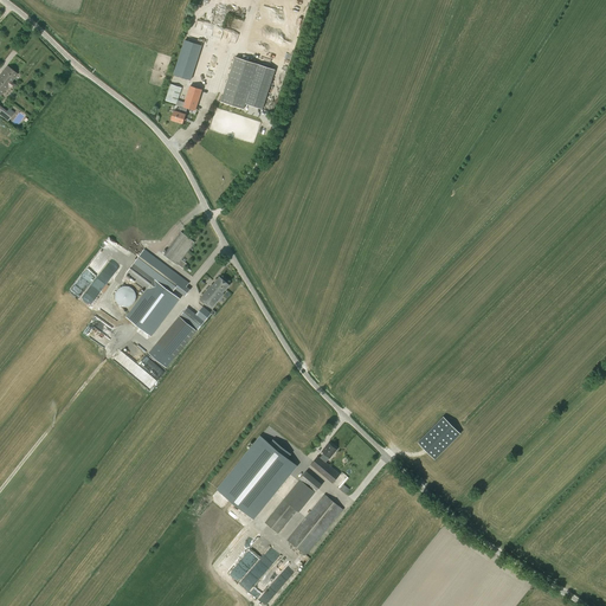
[(199,43),(192,40),(191,43),(185,40),(174,75),(191,79),(201,46),(199,45),(199,43)]
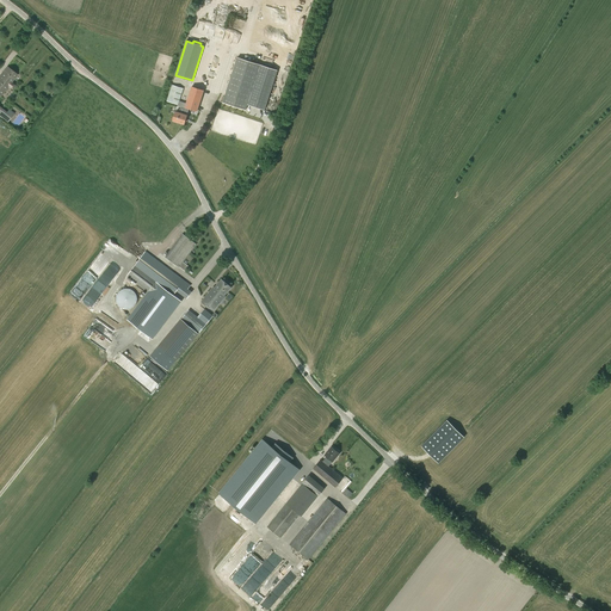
[(265,110),(278,71),(238,57),(222,103),(246,110),(247,104),(265,110)]
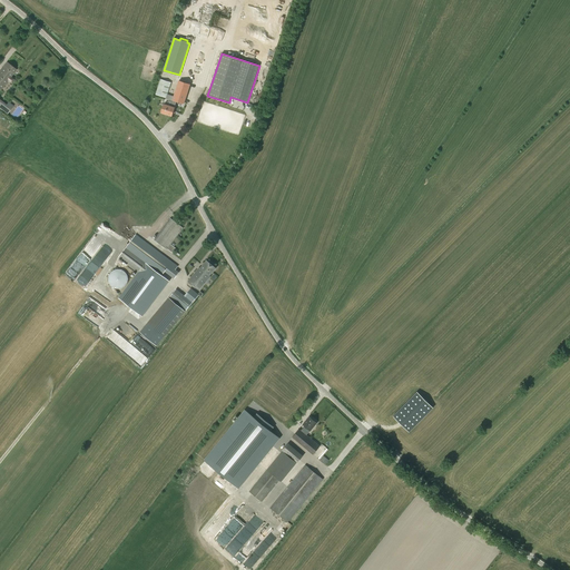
[(11,84),(15,79),(11,77),(17,69),(7,61),(0,70),(0,89),(1,90),(8,80),(11,84)]
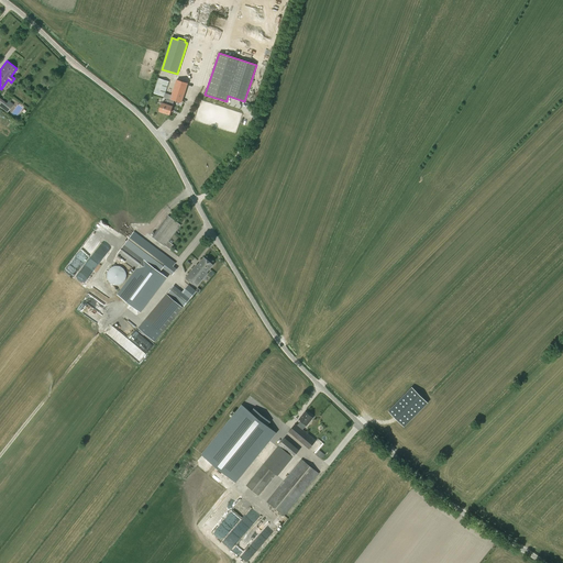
[(164,97),(169,81),(158,78),(154,94),(164,97)]
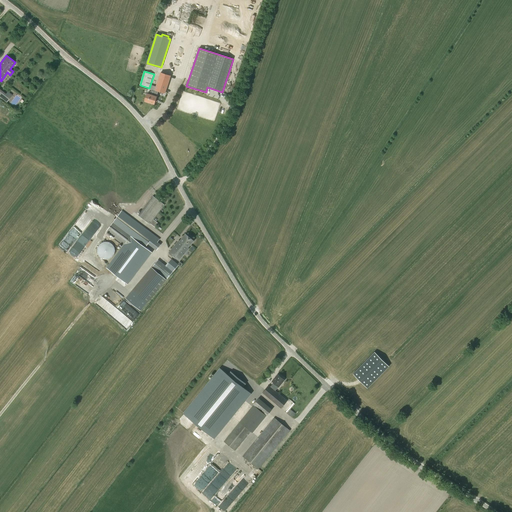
[(165,93),(171,76),(161,72),(155,89),(155,91),(151,89),(150,94),(147,94),(145,101),(154,104),(158,91),(165,93)]
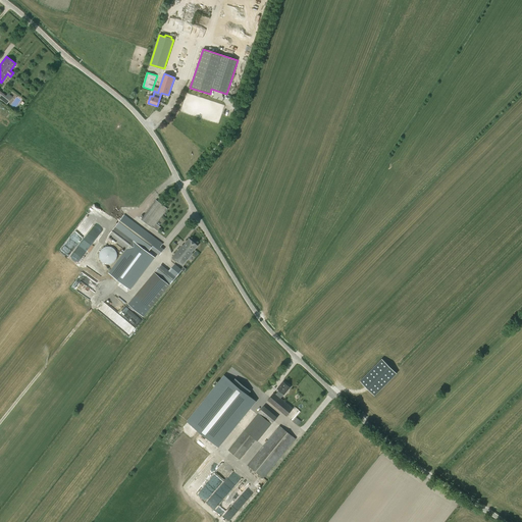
[(6,96),(0,91),(0,98),(2,100),(6,104),(12,97),(7,94),(6,96)]
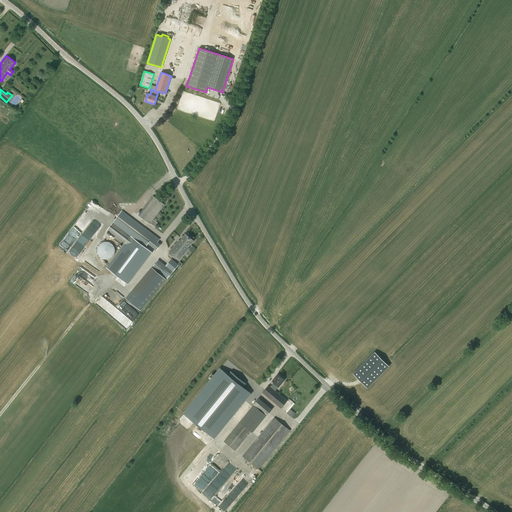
[(150,224),(165,205),(153,196),(138,215),(150,224)]
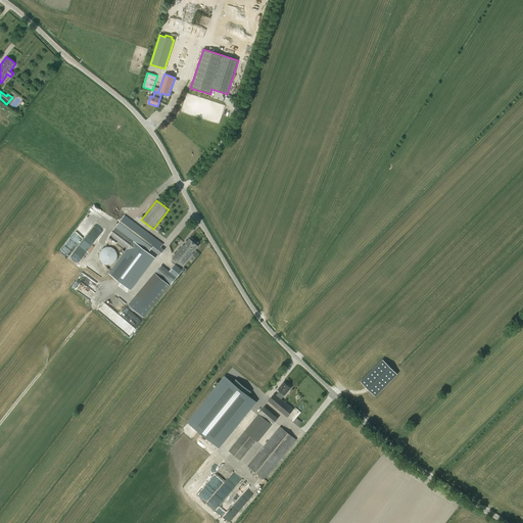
[(109,274),(122,283),(143,254),(147,257),(150,253),(148,252),(151,248),(160,255),(164,250),(160,247),(162,244),(125,216),(108,236),(127,250),(109,274)]
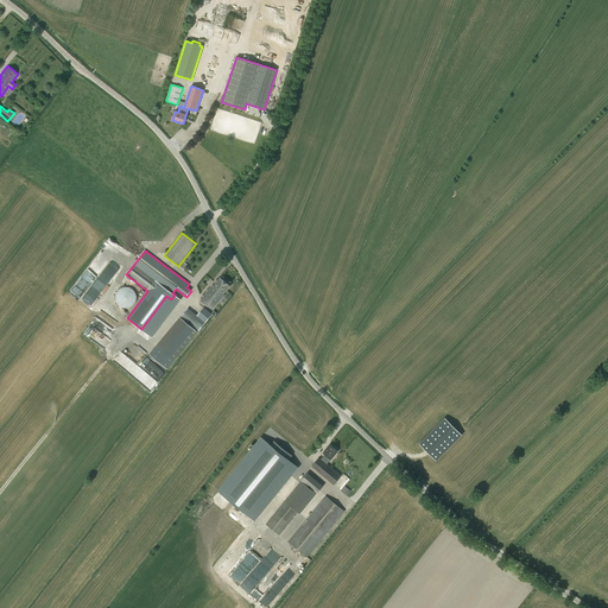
[(223,295),(230,285),(221,278),(214,286),(213,285),(201,299),(213,309),(225,295),(223,295)]
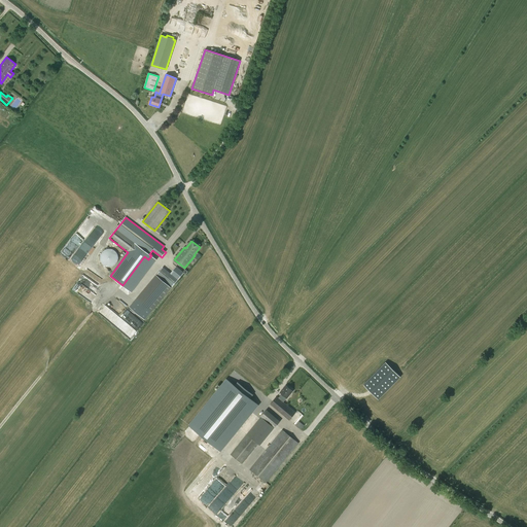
[(118,258),(118,257),(118,256),(118,255),(117,254),(117,253),(116,252),(115,251),(114,250),(113,249),(112,249),(111,249),(110,249),(109,249),(108,249),(107,249),(106,249),(105,249),(105,250),(104,250),(103,251),(102,252),(101,253),(101,254),(101,255),(100,256),(100,257),(100,258),(100,259),(101,260),(101,261),(101,262),(102,264),(103,265),(104,266),(105,266),(106,267),(107,267),(108,267),(109,267),(110,267),(111,267),(112,267),(113,266),(114,266),(115,265),(116,264),(117,262),(117,261),(117,260),(118,260),(118,259),(118,258)]
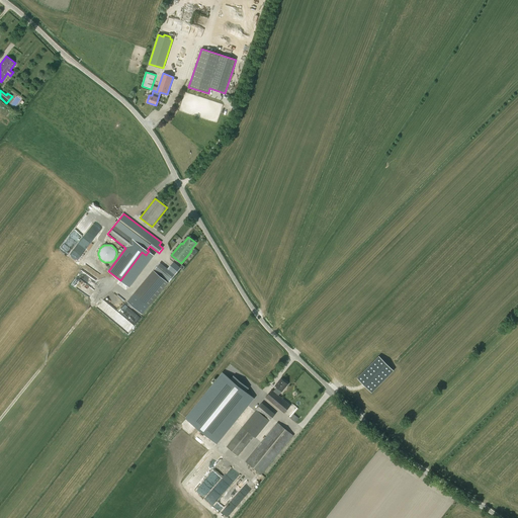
[(173,262),(167,269),(175,275),(180,268),(173,262)]
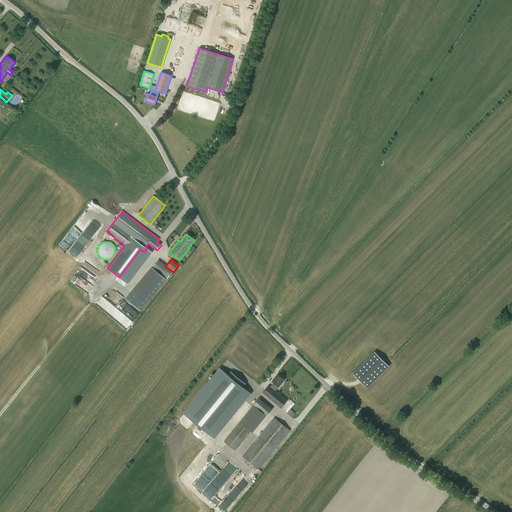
[(165,266),(158,260),(152,267),(153,268),(167,279),(173,272),(165,266)]
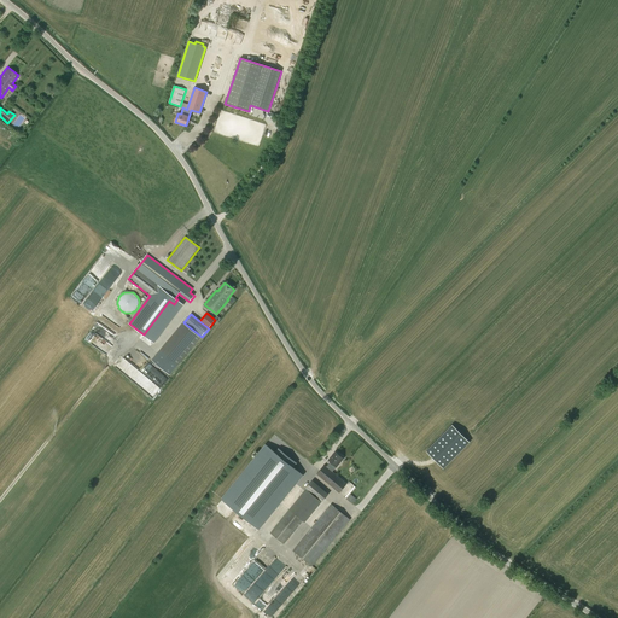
[(104,316),(100,322),(116,333),(120,327),(104,316)]
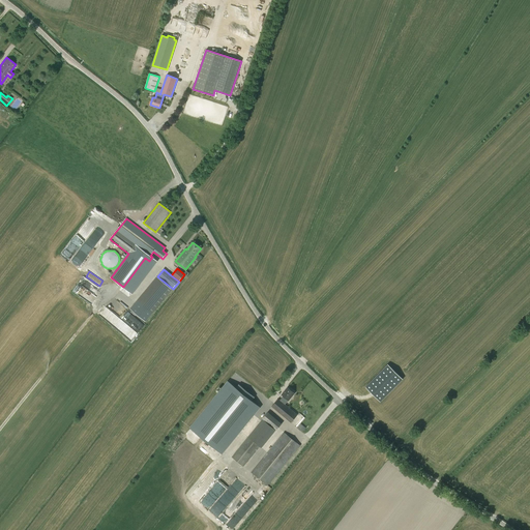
[(112,297),(98,315),(131,341),(138,332),(145,324),(112,297)]
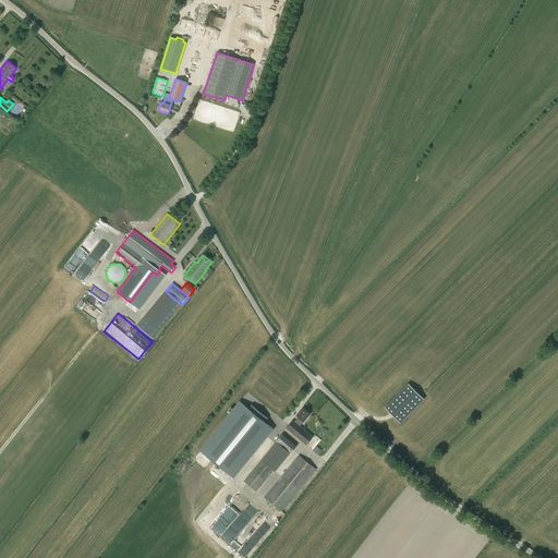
[(145,316),(137,325),(154,339),(160,330),(145,316)]
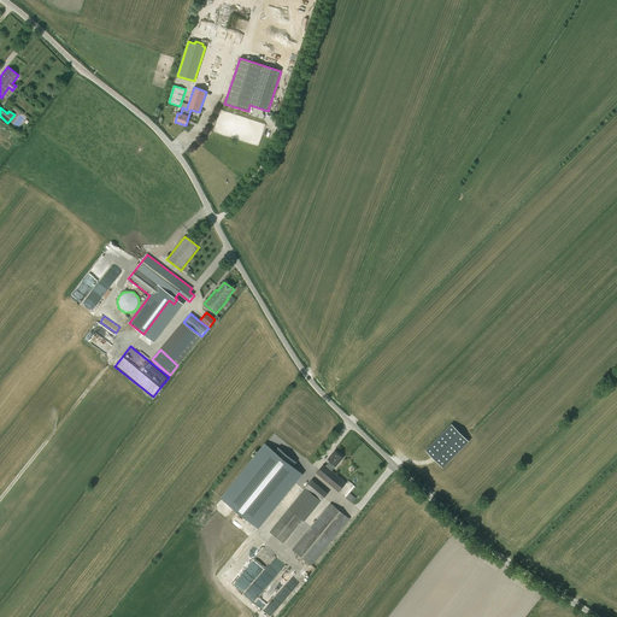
[(451,424),(425,450),(442,468),(469,441),(451,424)]
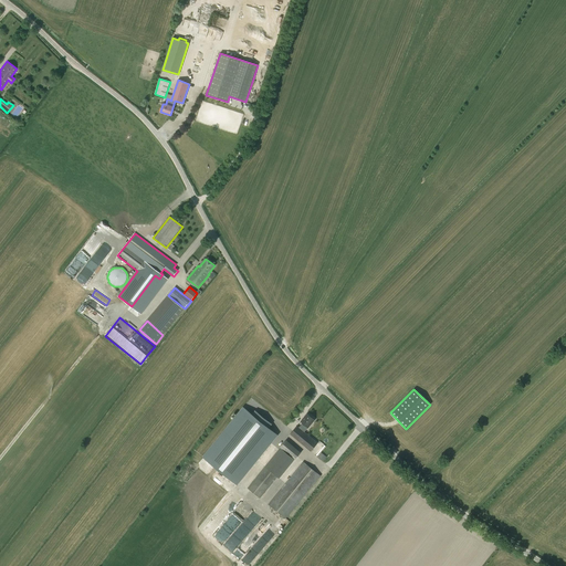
[(243,406),(202,457),(202,458),(237,485),(279,435),(269,428),(272,423),(255,410),(252,413),(244,407),(243,406)]
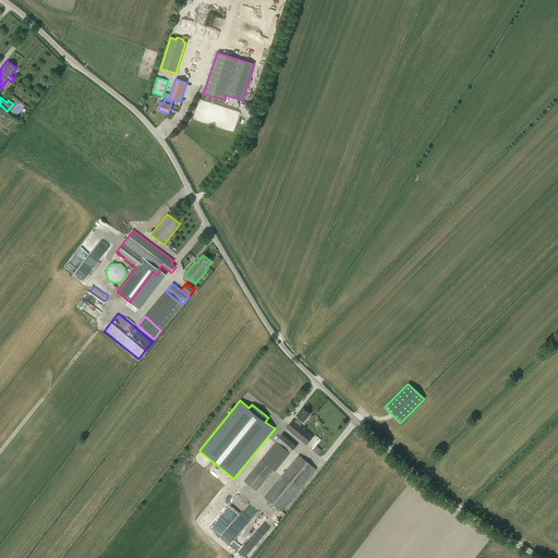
[(306,445),(313,436),(300,426),(304,422),(310,414),(303,408),(296,415),(299,417),(295,421),(293,420),(286,428),(306,445)]
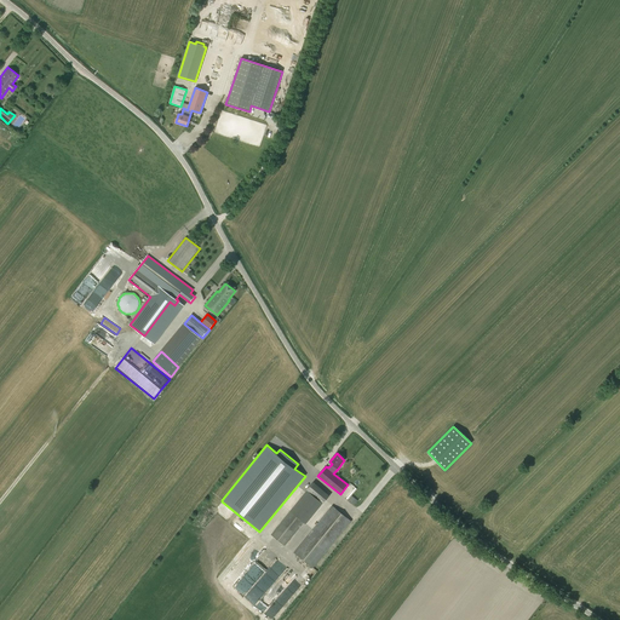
[(308,491),(271,534),(285,545),(304,522),(303,521),(320,500),(316,498),(322,489),(313,482),(306,489),(308,491)]
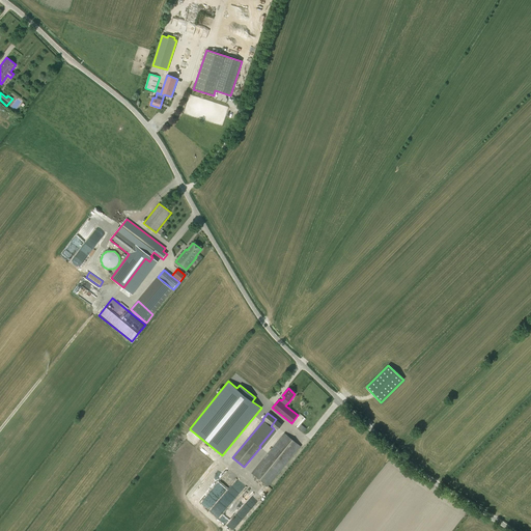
[(268,486),(301,446),(284,434),(252,473),(268,486)]
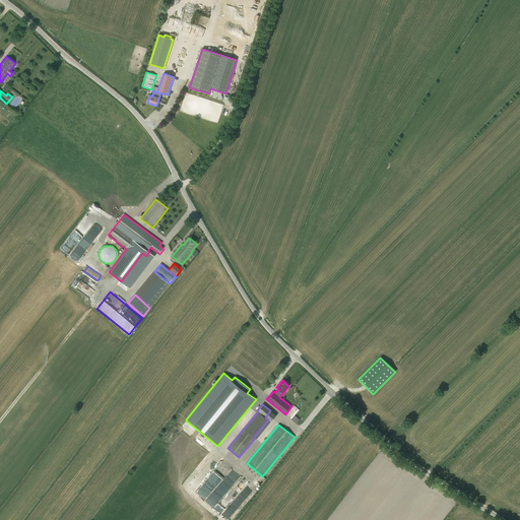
[(213,454),(190,483),(198,490),(220,460),(213,454)]
